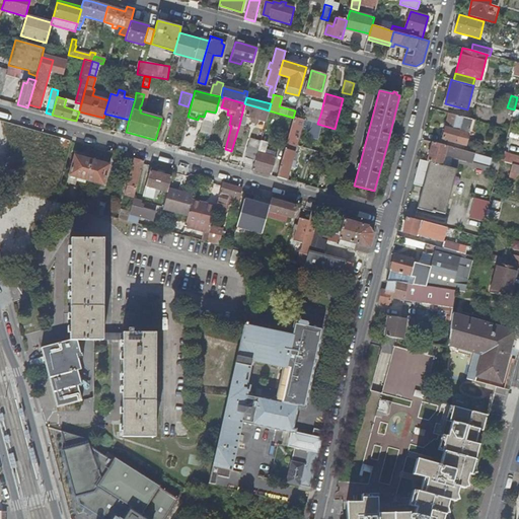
[(81,103),(75,102),(66,99),(64,106),(73,109),(79,112),(81,103)]
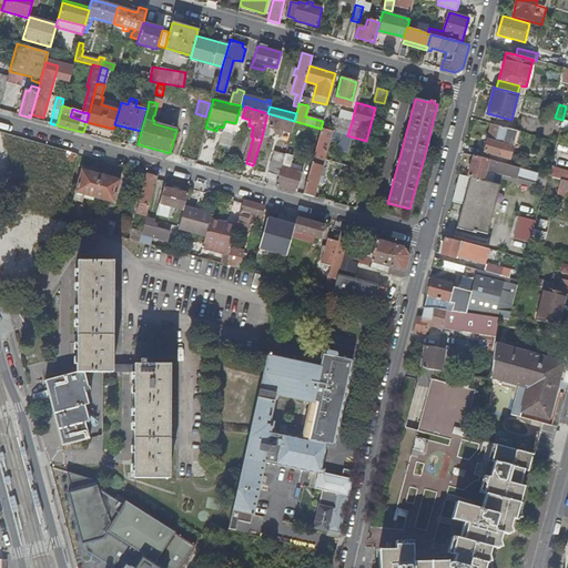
[(276,129),(283,131),(291,133),(294,121),(267,113),(262,137),(267,138),(270,128),(276,129)]
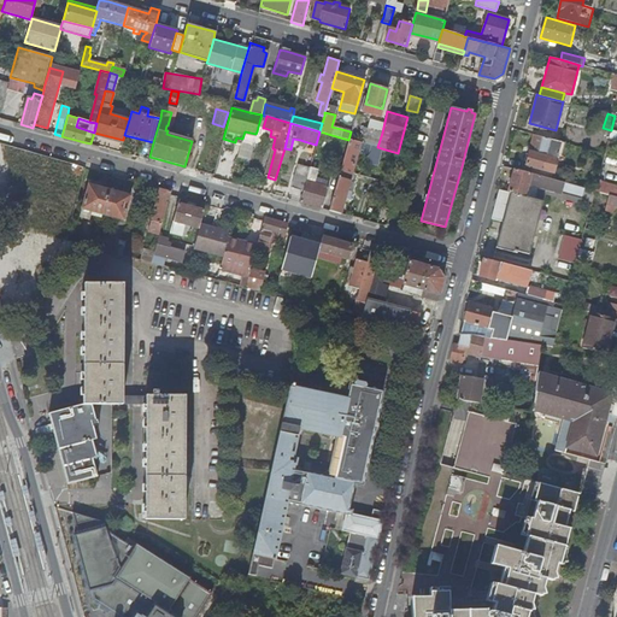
[(364,127),(359,142),(360,142),(377,147),(382,133),(364,127)]
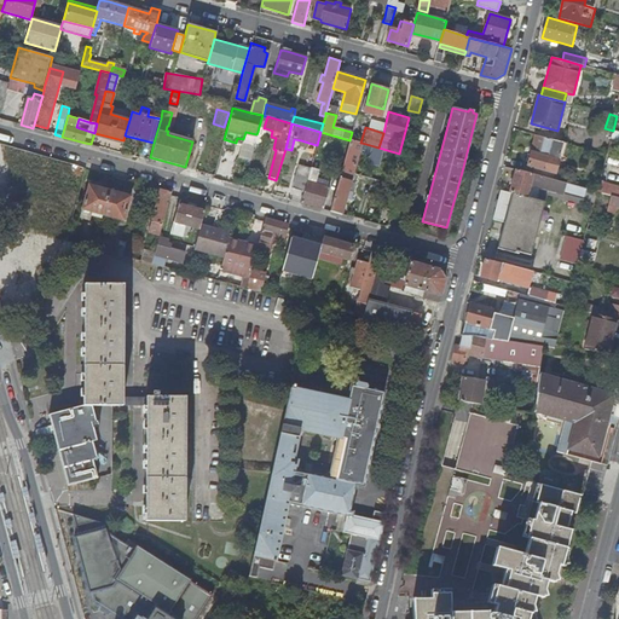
[(613,131),(607,154),(612,155),(617,156),(618,145),(618,132),(613,131)]
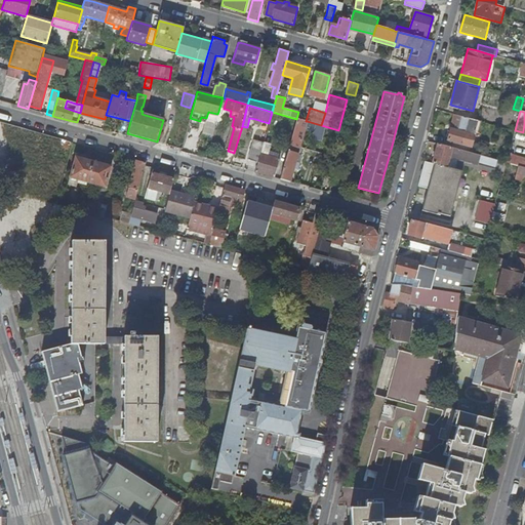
[(454,114),(446,147),(469,153),(471,146),(477,120),(454,114)]
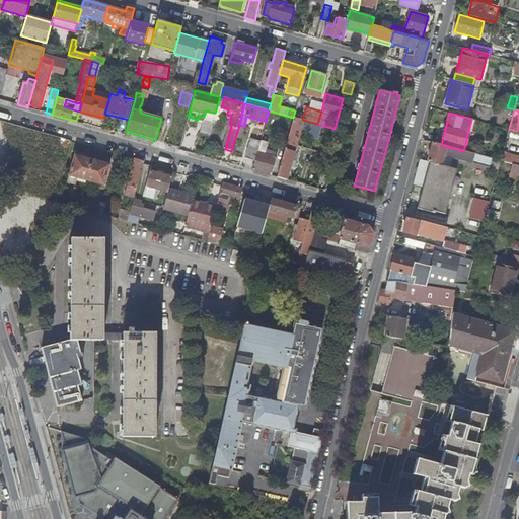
[(301,125),(292,122),(285,147),(295,150),(301,125)]
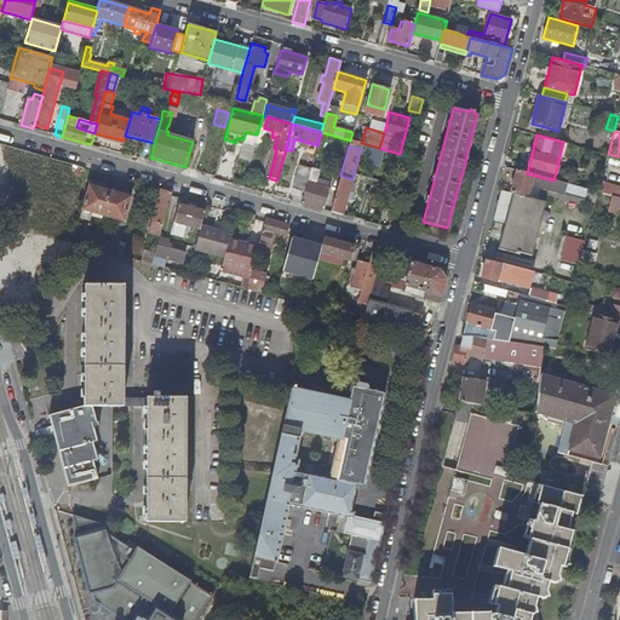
[(379,167),(383,151),(372,148),(367,164),(379,167)]
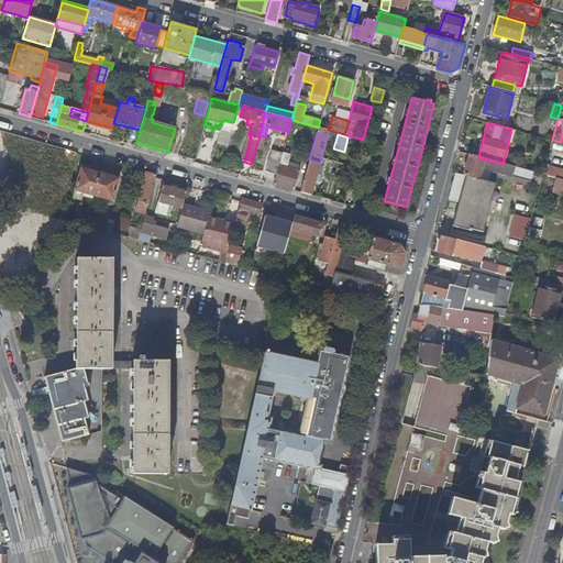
[(266,170),(277,174),(279,165),(282,155),(283,153),(272,150),(266,170)]
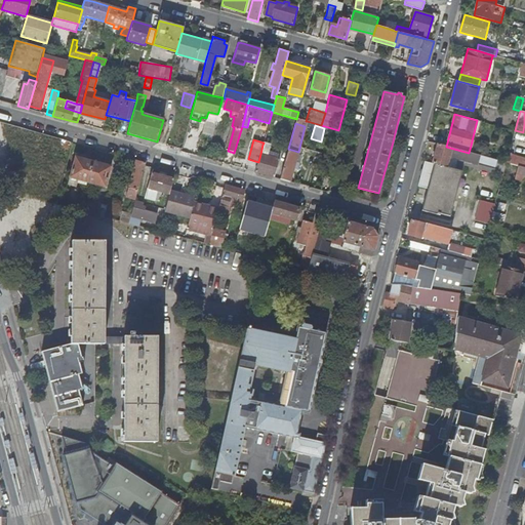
[(433,163),(426,161),(421,174),(459,185),(465,165),(466,161),(494,169),(503,172),(506,163),(477,155),(469,153),(446,147),(438,145),(433,163)]
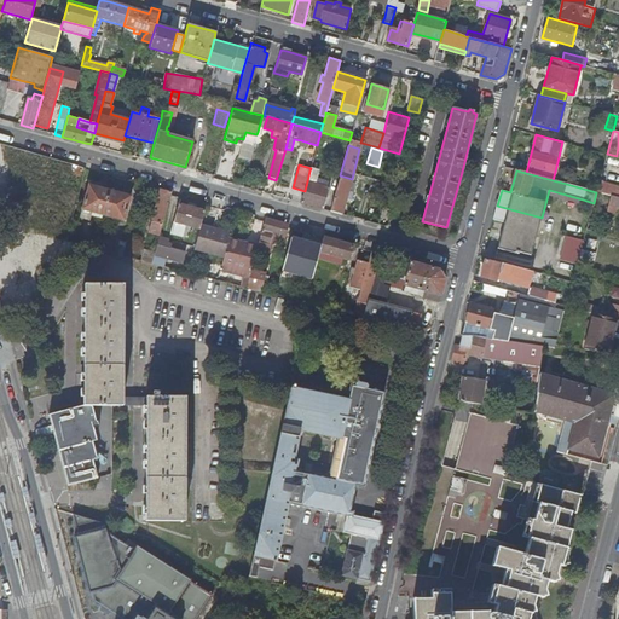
[(565,174),(555,172),(553,180),(562,183),(565,174)]
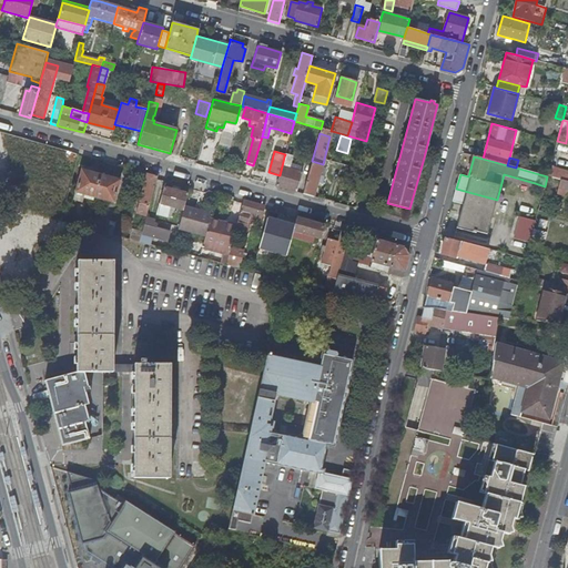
[(320,175),(322,166),(312,163),(303,194),(314,198),(317,183),(323,184),(324,176),(320,175)]
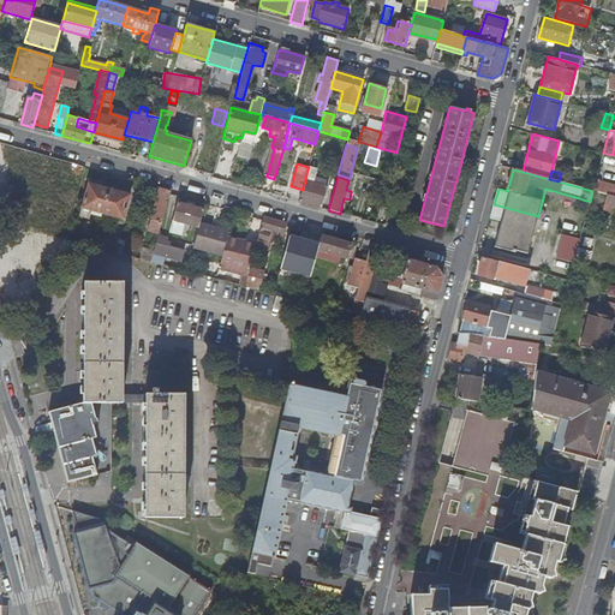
[(311,181),(305,180),(303,190),(299,202),(320,208),(327,186),(311,181)]
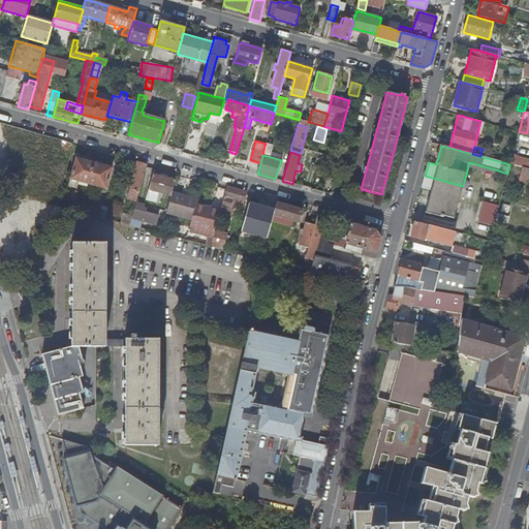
[(78,181),(88,183),(93,163),(75,158),(68,186),(75,188),(78,183),(78,181)]
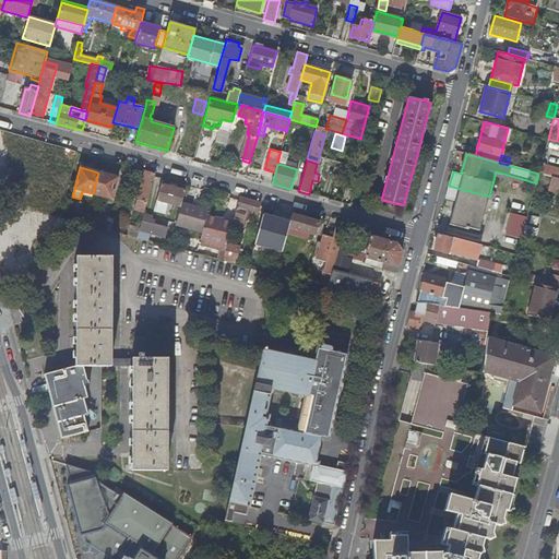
[(141,214),(144,214),(155,174),(144,170),(134,209),(141,211),(141,214)]
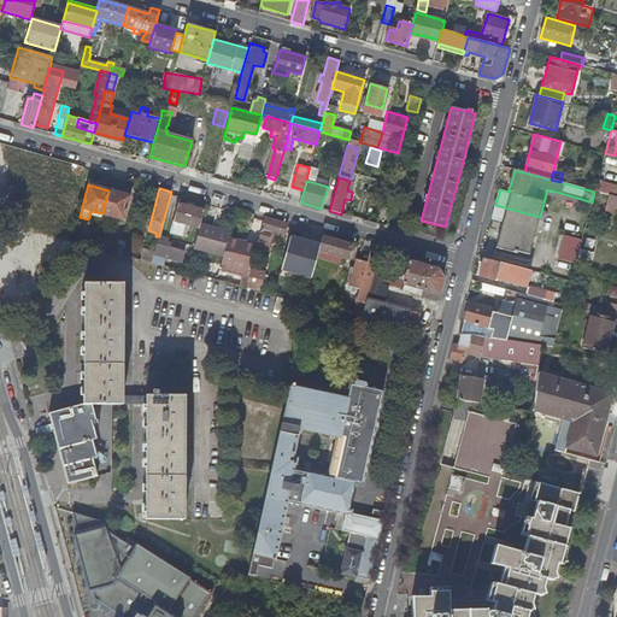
[(579,204),(581,199),(547,189),(546,194),(579,204)]
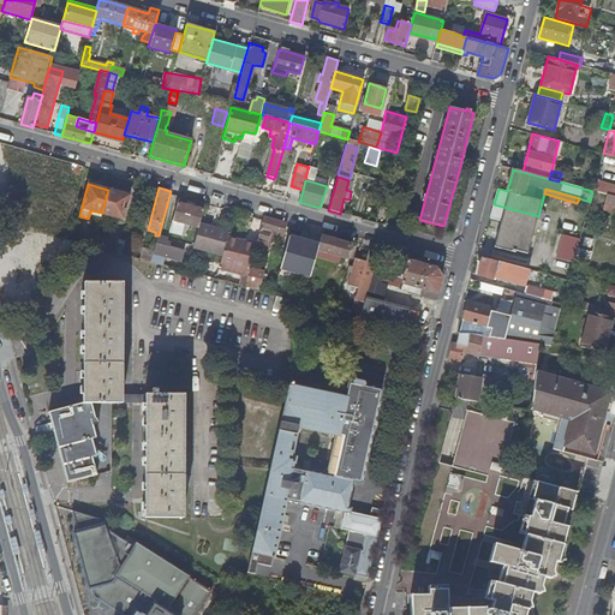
[(130,196),(108,190),(102,213),(117,218),(124,219),(130,196)]
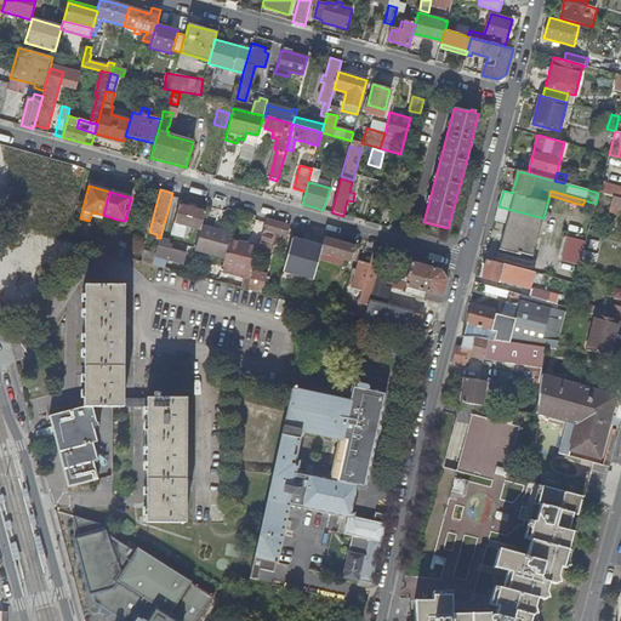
[(620,198),(613,197),(609,206),(620,209),(620,198)]
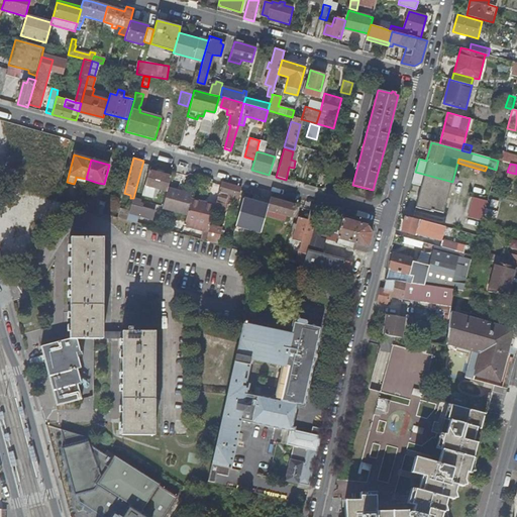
[(154,189),(167,192),(168,188),(171,176),(148,171),(142,195),(151,198),(154,189)]
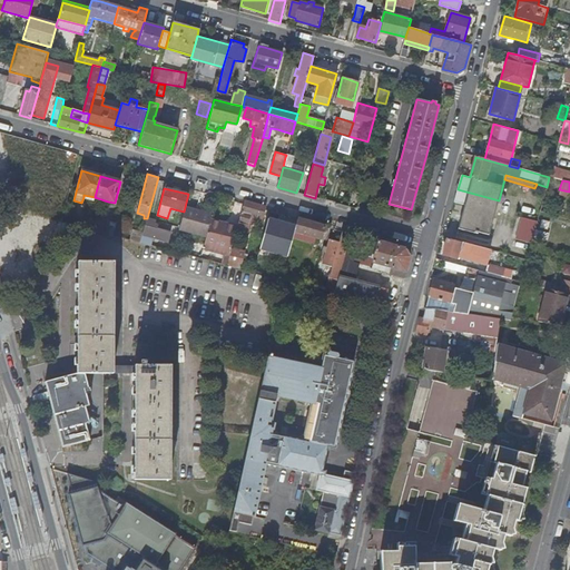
[(464,205),(461,220),(459,229),(478,234),(479,232),(489,235),(499,200),(458,189),(454,203),(462,205),(464,205)]
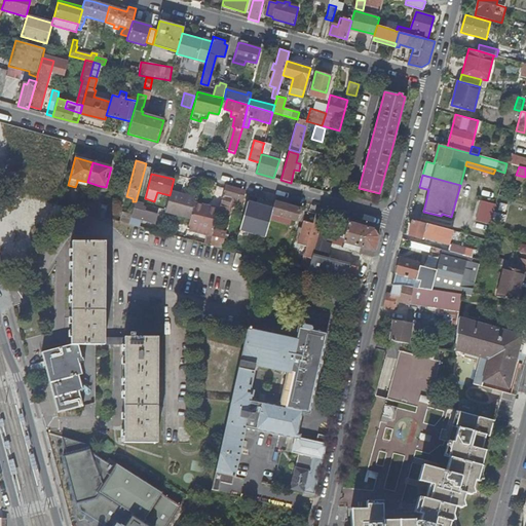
[(246,191),(225,185),(218,210),(217,215),(217,217),(229,221),(232,209),(229,208),(231,200),(231,198),(237,199),(242,201),(246,191)]
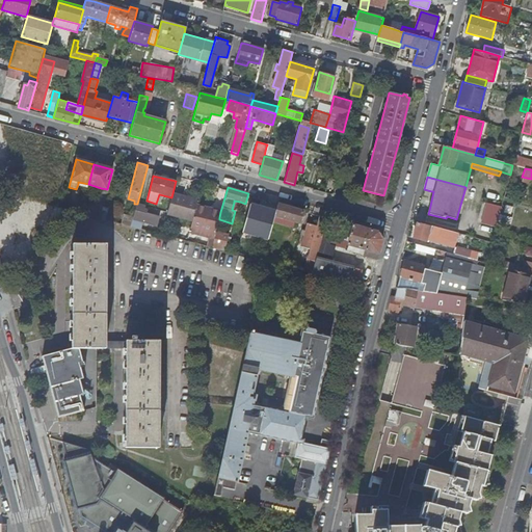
[(197,201),(173,193),(171,197),(166,214),(191,220),(197,201)]
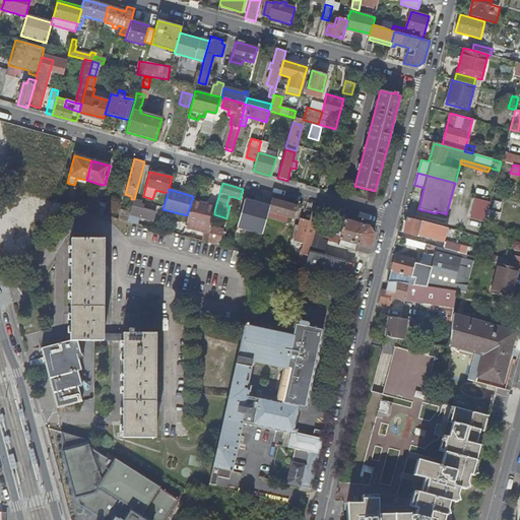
[(471,219),(484,222),(490,202),(476,198),(471,219)]
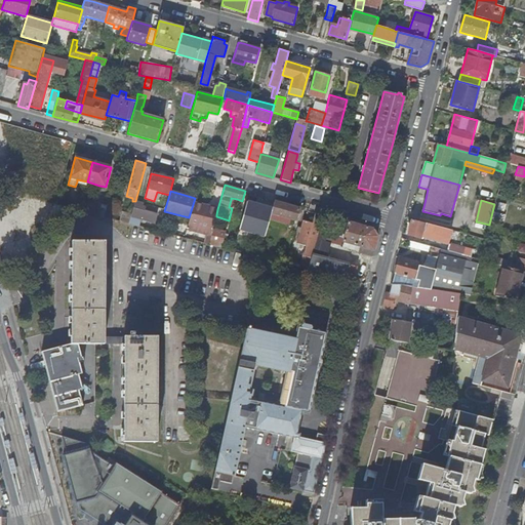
[(130,220),(129,224),(139,227),(143,218),(149,219),(151,213),(151,212),(140,209),(143,203),(135,201),(131,215),(130,218),(130,220)]
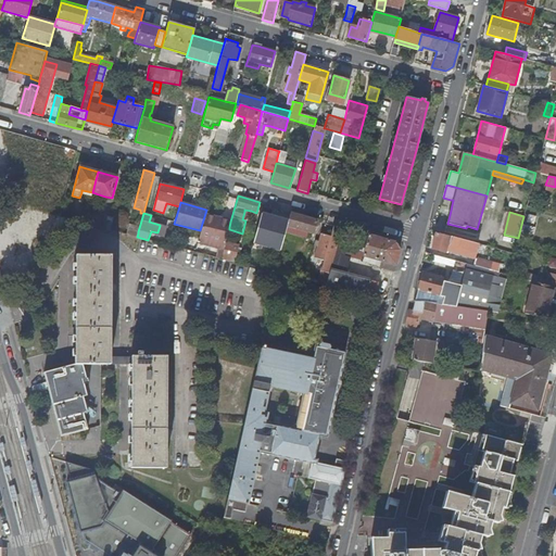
[(67,218),(67,216),(61,214),(60,216),(57,228),(68,231),(72,220),(67,218)]
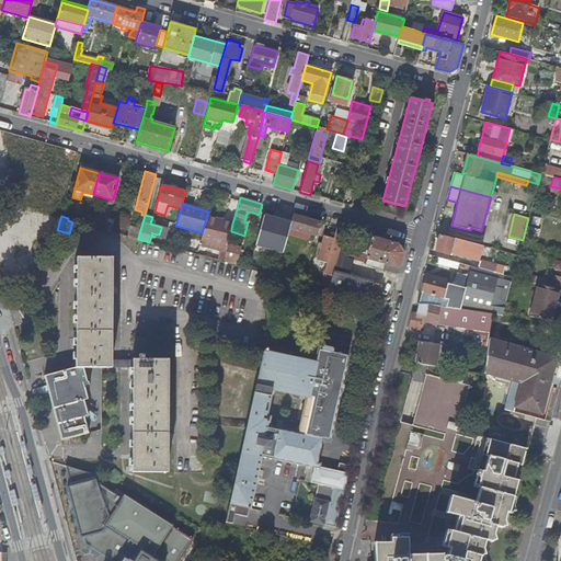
[(112,229),(114,220),(98,216),(94,228),(103,229),(112,232),(112,229)]
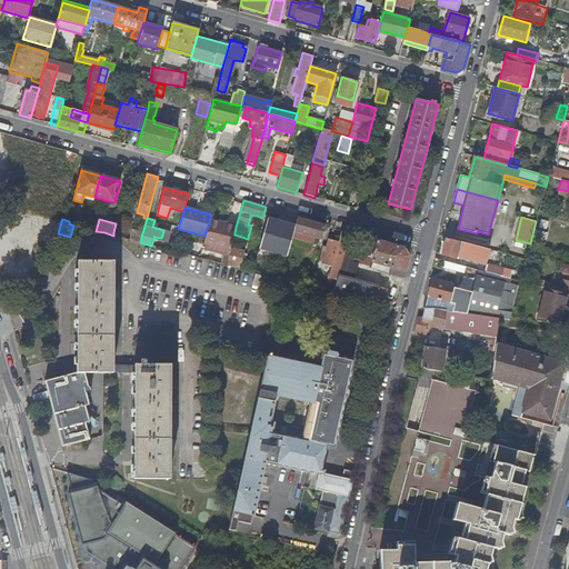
[(320,239),(325,227),(297,219),(293,232),(292,235),(291,238),(315,243),(316,238),(319,239),(320,239)]
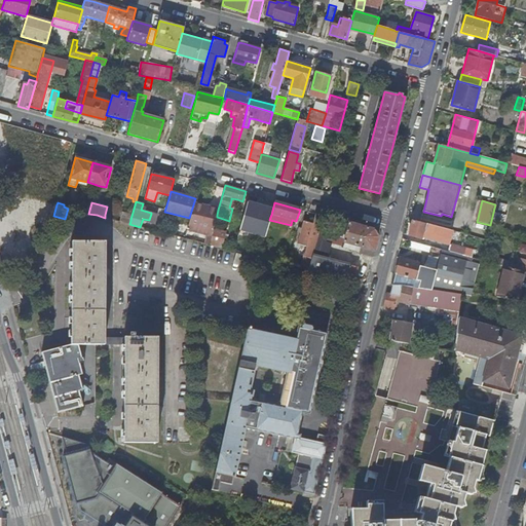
[(194,203),(187,230),(205,235),(208,228),(213,229),(217,217),(217,215),(218,210),(194,203)]
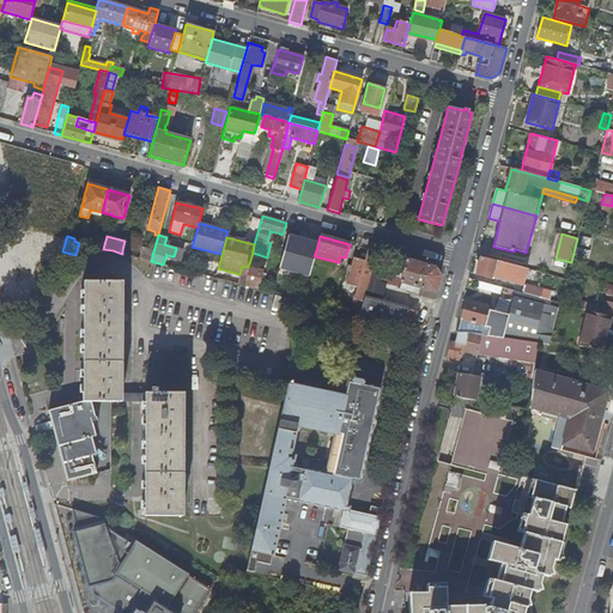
[(316,250),(287,242),(286,244),(315,253),(316,250)]
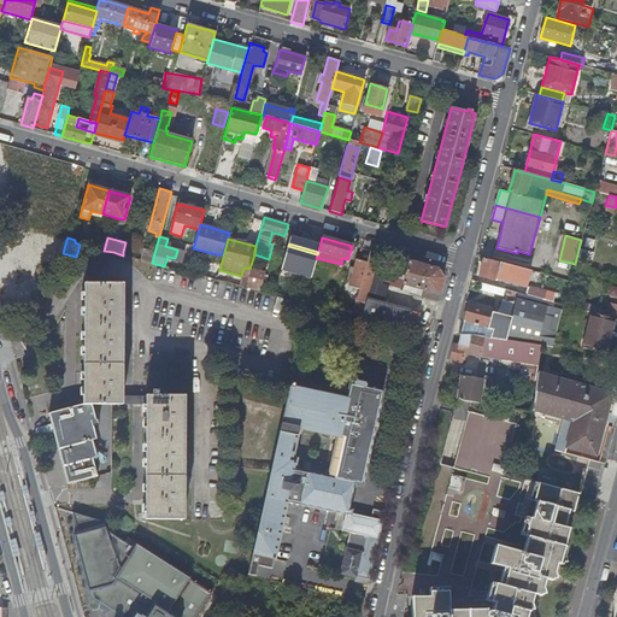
[(281,270),(310,277),(316,258),(317,254),(288,246),(281,270)]
